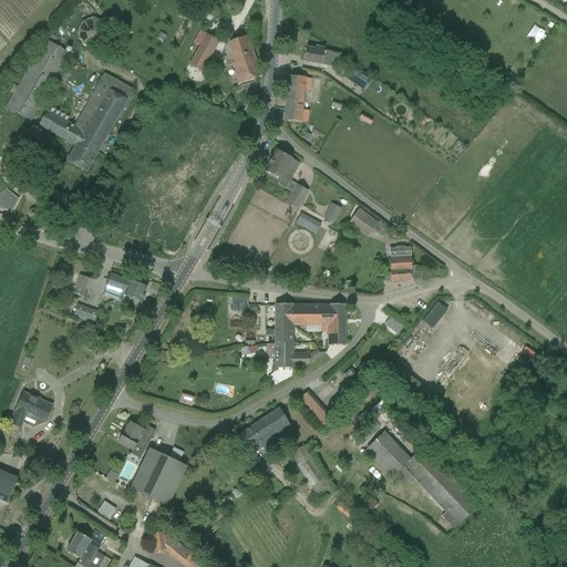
[(104,44),(109,33),(104,22),(93,18),(81,22),(76,33),(82,44),(93,49),(104,44)]
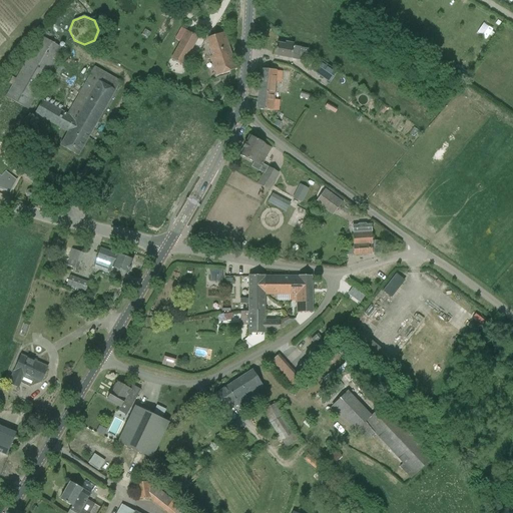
[(488,37),(496,28),(487,21),(480,30),(488,37)]
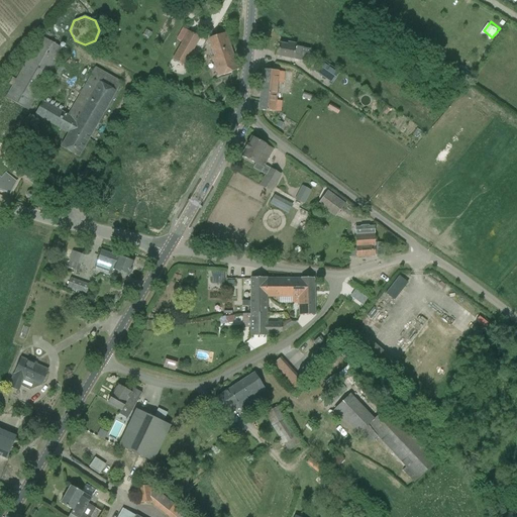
[(172,59),(185,67),(200,38),(188,31),(182,28),(176,39),(181,42),(172,59)]
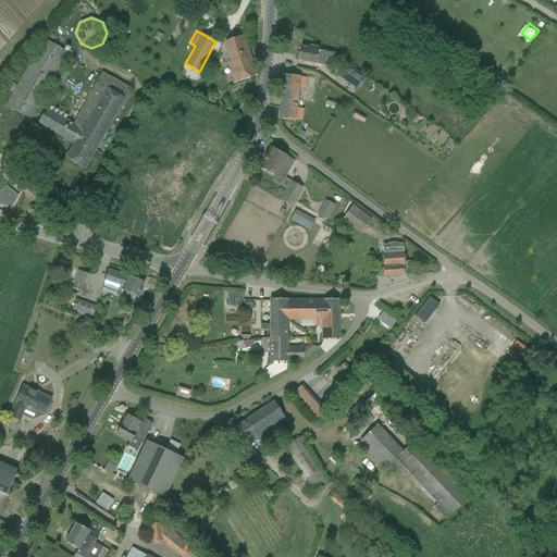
[(256,75),(243,36),(223,42),(230,61),(229,62),(235,83),(256,75)]
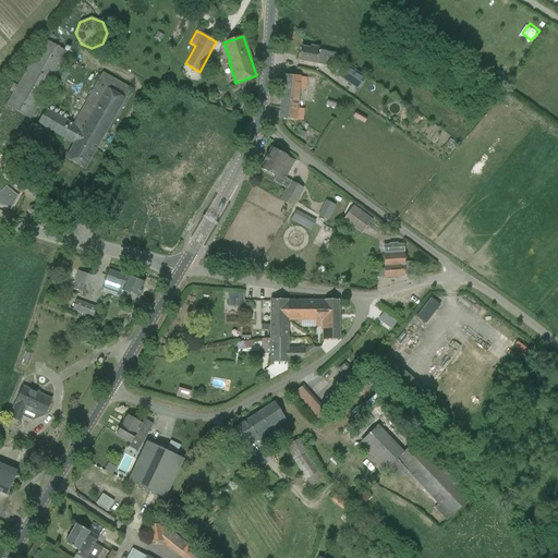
[(68,53),(44,39),(7,106),(29,119),(49,85),(68,53)]
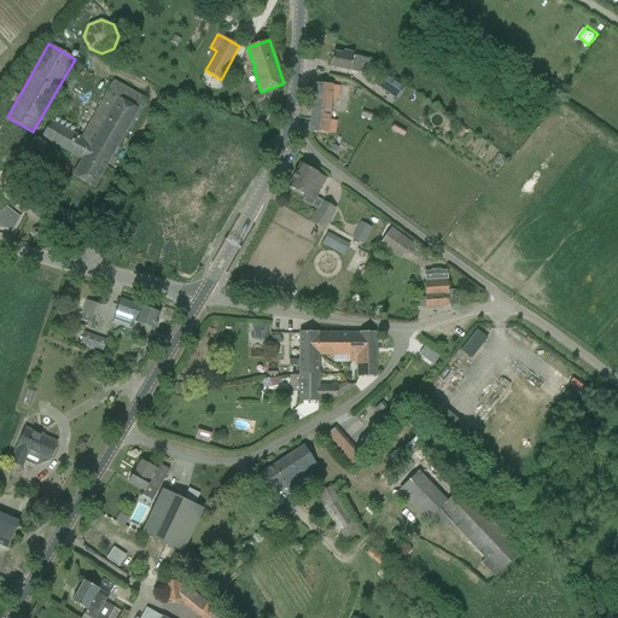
[(353,56),(354,53),(344,51),(343,54),(333,52),(331,68),(367,75),(369,59),(361,58),(361,57),(353,56)]
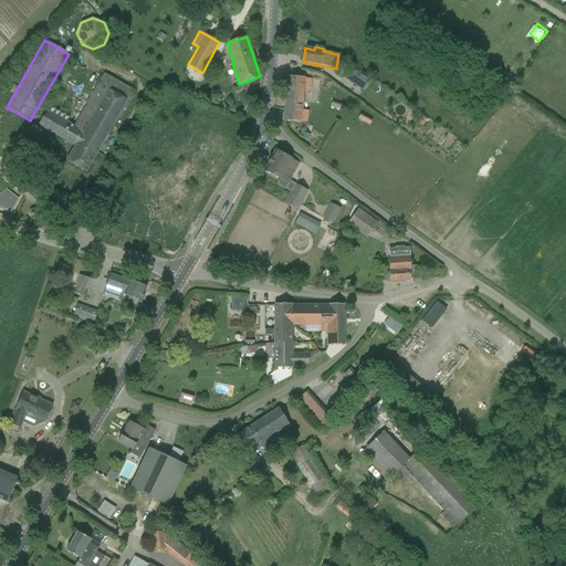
[(346,70),(337,82),(349,90),(357,77),(346,70)]
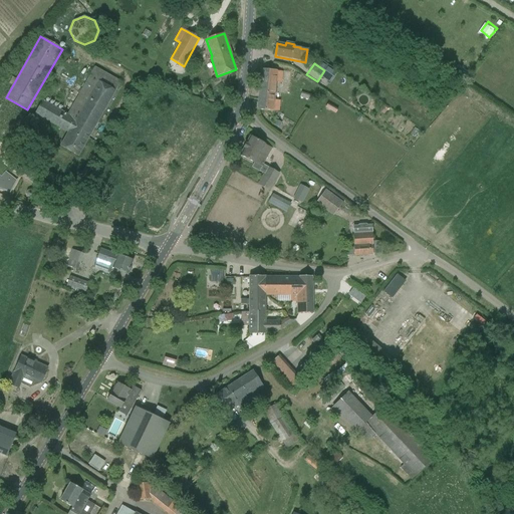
[(67,114),(42,100),(34,113),(67,133),(60,146),(78,157),(115,91),(114,91),(119,82),(94,67),(67,114)]
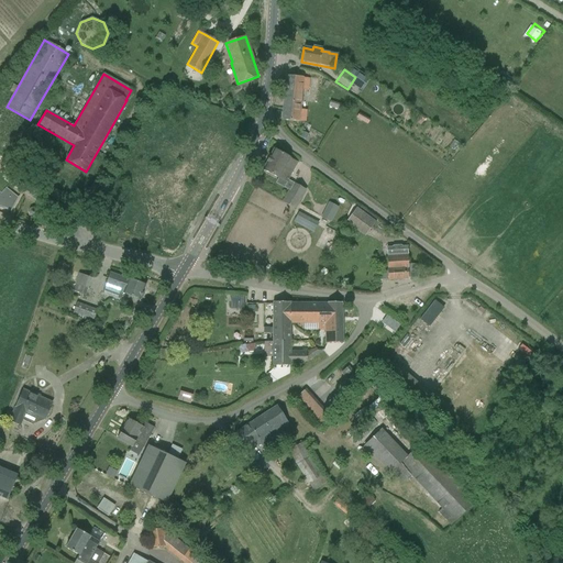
[(299,121),(306,122),(306,111),(300,110),(301,90),(309,90),(310,78),(285,76),(282,120),(299,122),(299,121)]
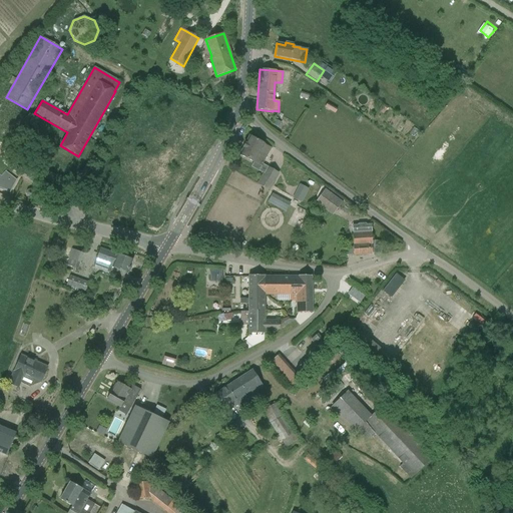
[(335,113),(337,109),(327,103),(325,108),(335,113)]
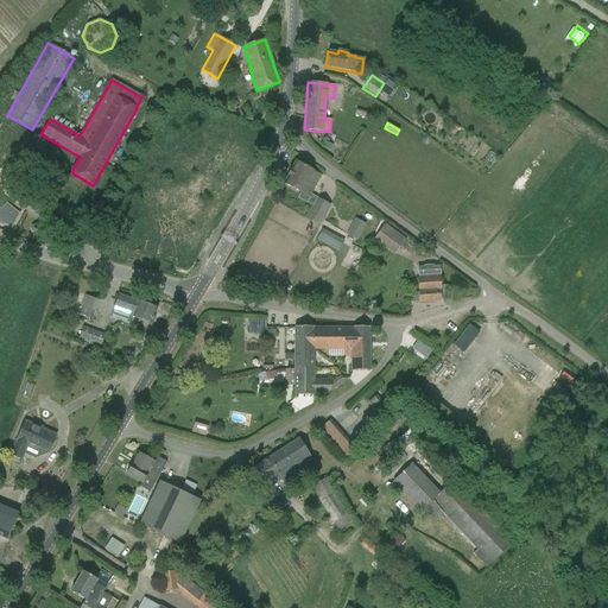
[(295,162),(284,184),(301,192),(297,198),(306,204),(310,198),(309,197),(321,176),(312,171),(295,162)]
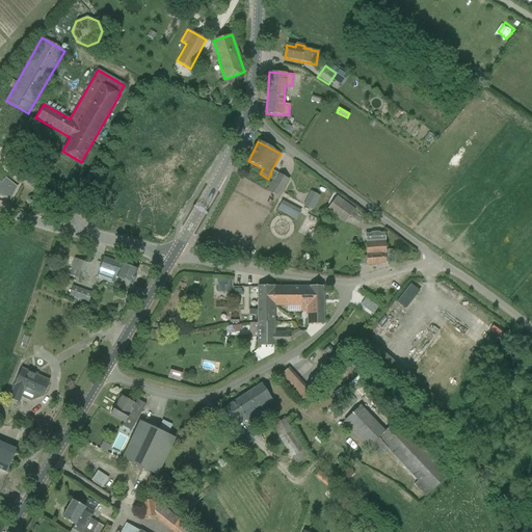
[(273,181),(268,191),(278,197),(288,180),(277,174),(273,181)]
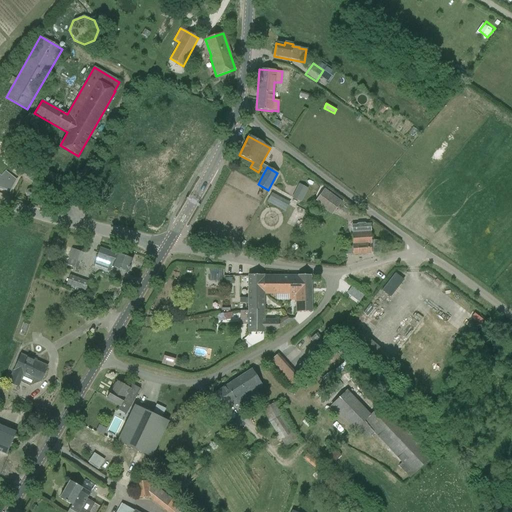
[(0,189),(9,192),(9,193),(9,194),(17,179),(17,178),(16,180),(5,171),(1,176),(0,175),(0,189)]
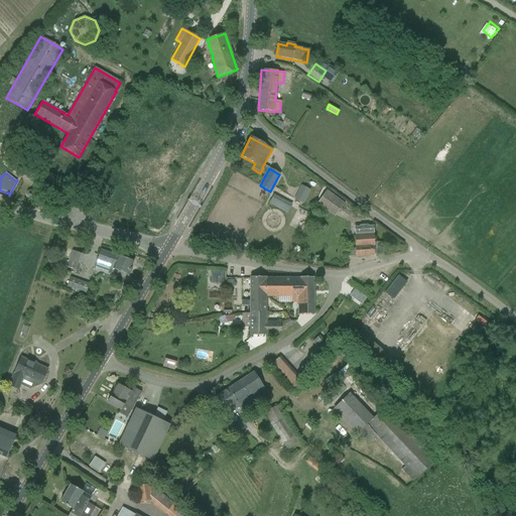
[(33,200),(34,199),(36,194),(30,191),(30,190),(29,190),(29,191),(27,191),(26,192),(27,192),(26,195),(25,195),(25,196),(26,196),(27,197),(26,198),(27,199),(27,198),(33,200)]
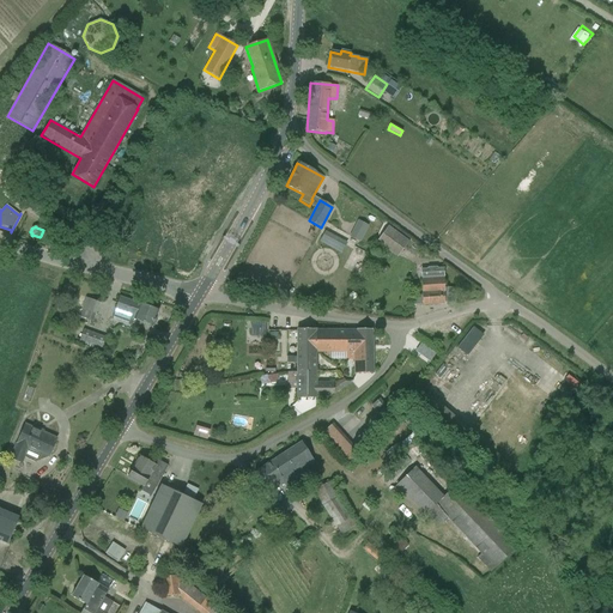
[(359,243),(364,235),(353,229),(349,237),(359,243)]
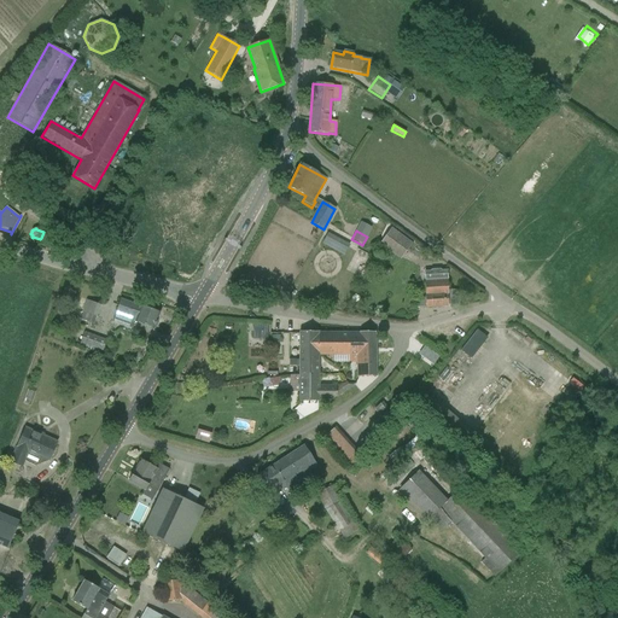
[(395,248),(403,255),(410,244),(391,231),(382,244),(391,251),(395,248)]
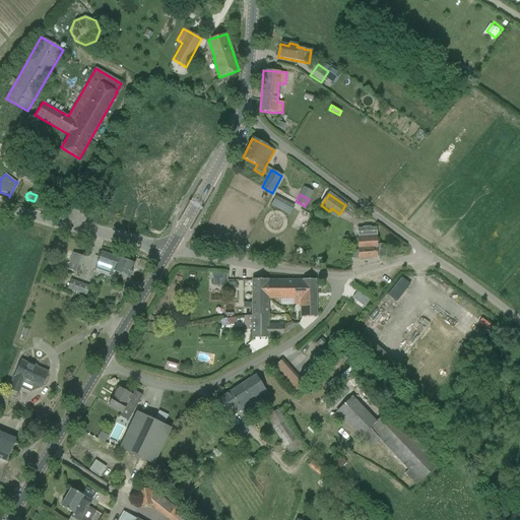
[(293,209),(274,199),(271,205),(289,215),(293,209)]
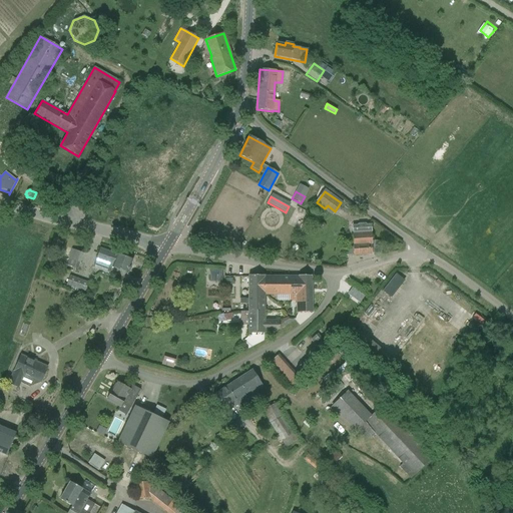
[(371,233),(370,233),(370,231),(371,231),(370,224),(365,225),(365,224),(357,224),(357,225),(352,225),(352,232),(352,233),(353,255),(372,254),(379,253),(379,241),(371,241),(371,233)]
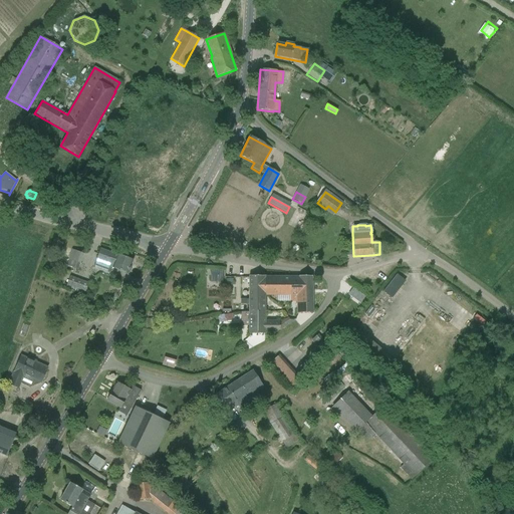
[(95,262),(111,267),(129,273),(133,261),(116,255),(100,249),(95,262)]
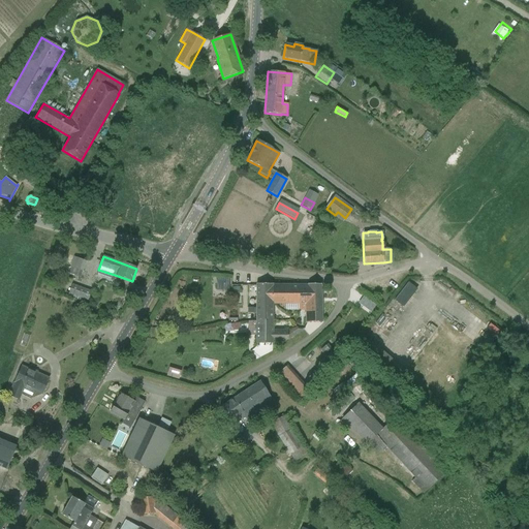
[(74,257),(70,267),(83,272),(86,261),(74,257)]
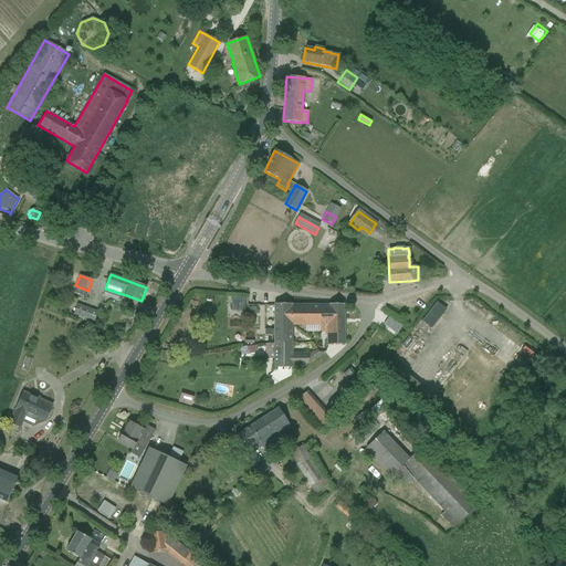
[(232,310),(245,310),(245,297),(232,296),(232,310)]
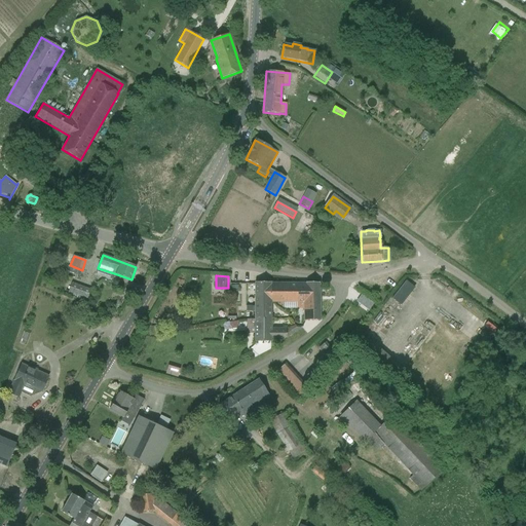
[(401,305),(415,288),(407,280),(392,297),(401,305)]
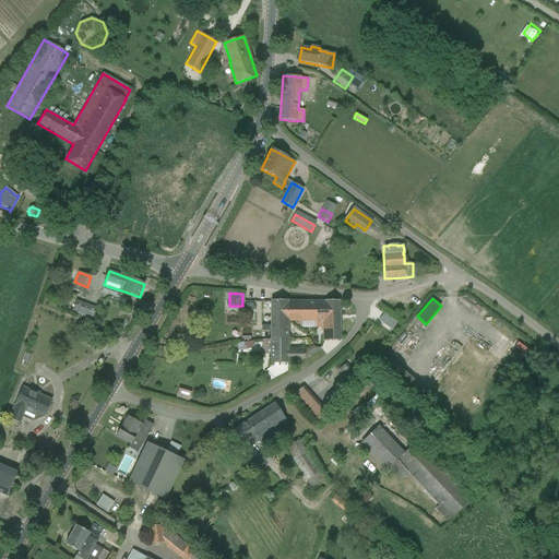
[(97,308),(76,300),(72,311),(93,319),(97,308)]
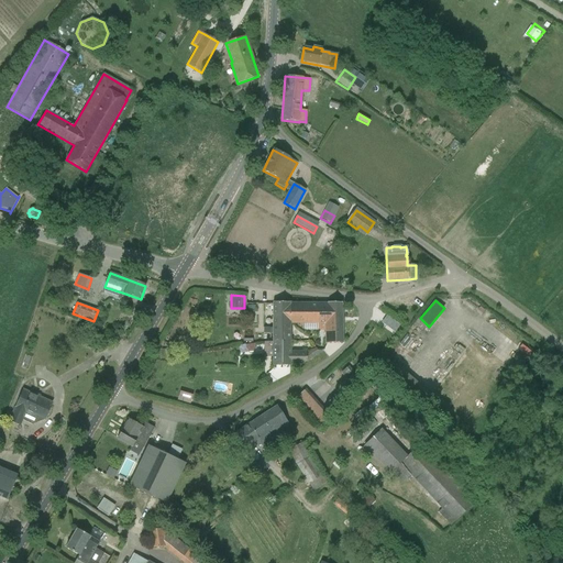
[(289,304),(290,304),(290,302),(273,302),(273,342),(290,342),(290,324),(290,323),(289,323),(289,304)]
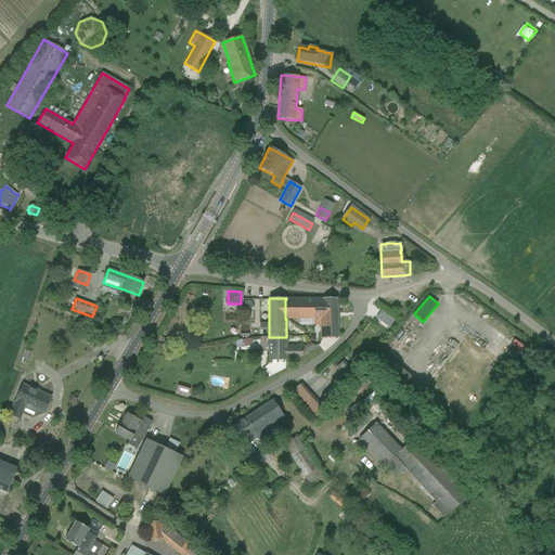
[(321,325),(321,339),(337,338),(336,298),(323,298),(323,299),(313,299),(313,320),(312,320),(312,327),(314,327),(314,325),(321,325)]
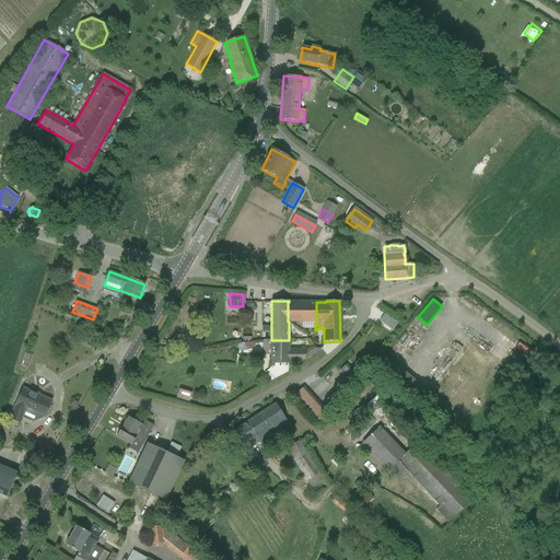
[(289,302),(288,302),(288,322),(289,322),(289,323),(315,323),(316,323),(316,302),(306,302),(289,302)]
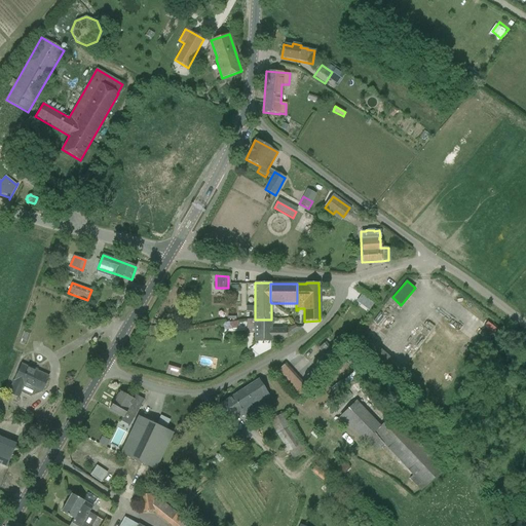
[(362,295),(355,302),(360,305),(366,298),(362,295)]
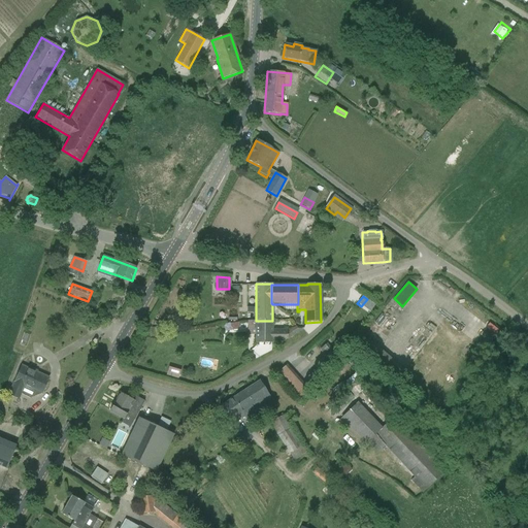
[(272,329),(272,321),(256,321),(256,343),(272,343),(271,341),(285,341),(288,339),(288,329),(272,329)]
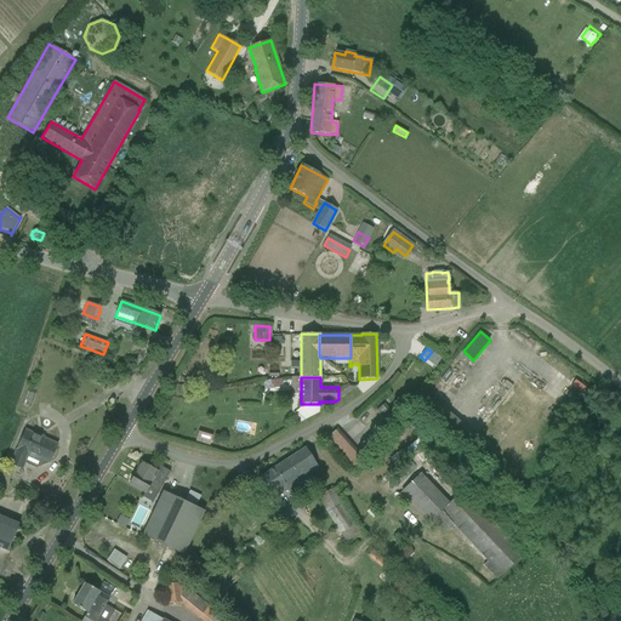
[(375,411),(386,423),(394,416),(383,404),(375,411)]
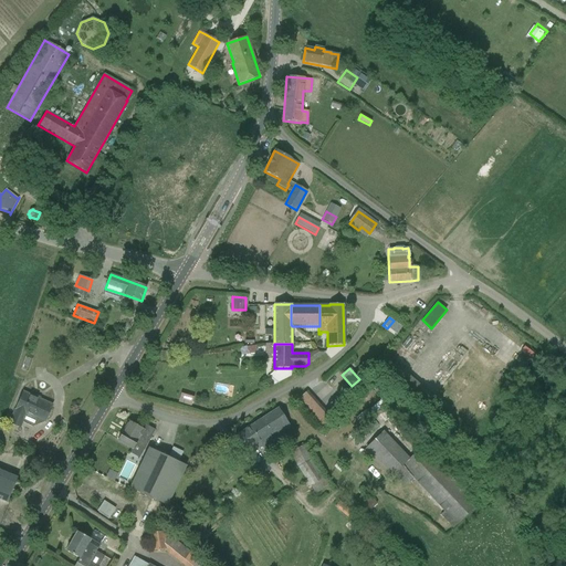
[(308,390),(295,401),(322,432),(335,420),(308,390)]
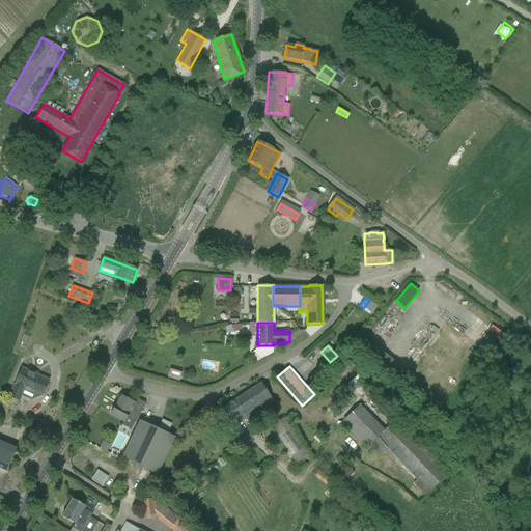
[(30,400),(42,396),(49,381),(22,368),(15,384),(8,396),(19,400),(21,394),(23,396),(30,400)]
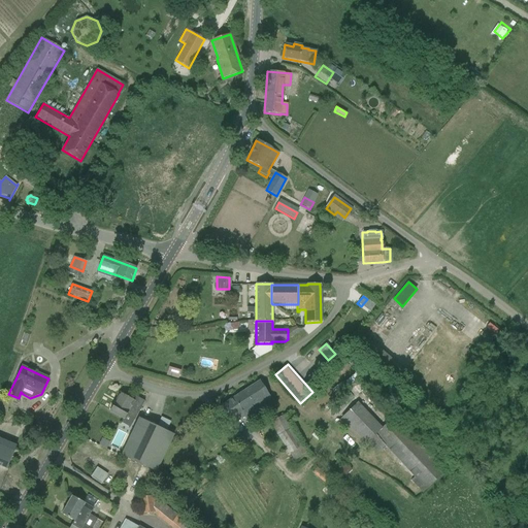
[(180,371),(168,367),(166,375),(178,380),(180,371)]
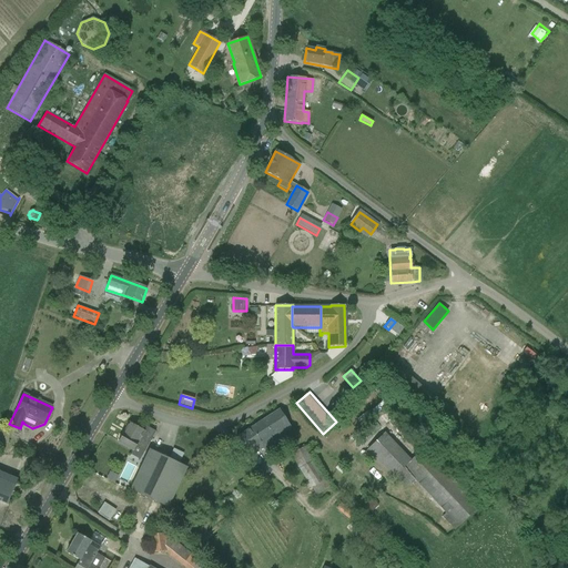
[(235,438),(247,458),(263,449),(267,456),(297,437),(280,409),(235,438)]
